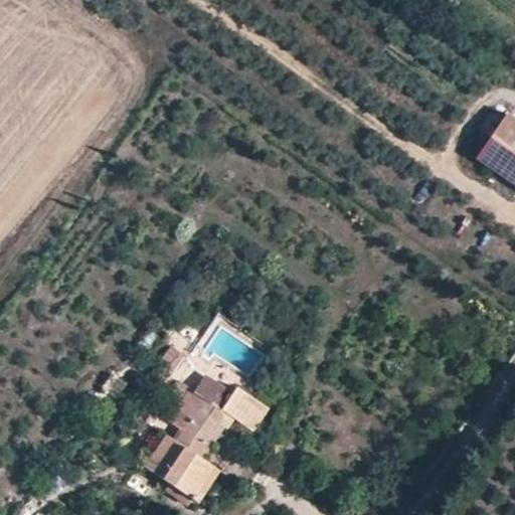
[(476,160),(514,185),(514,120),(506,115),(476,160)]
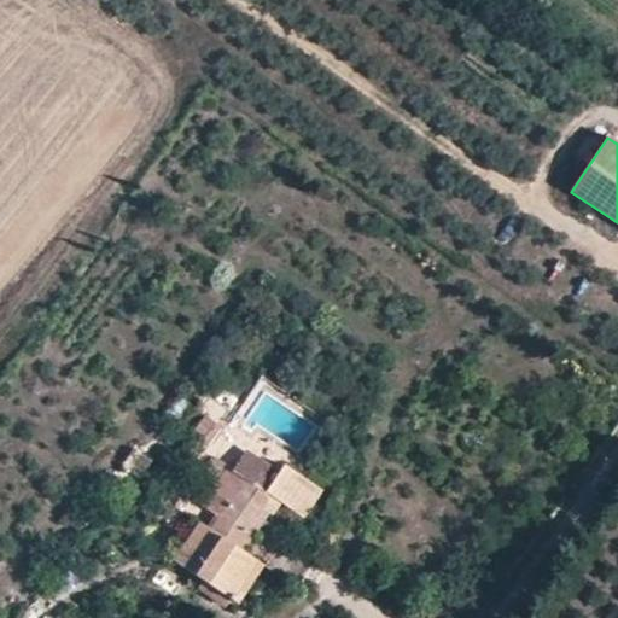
[(215,447),(223,425),(200,417),(192,438),(215,447)]
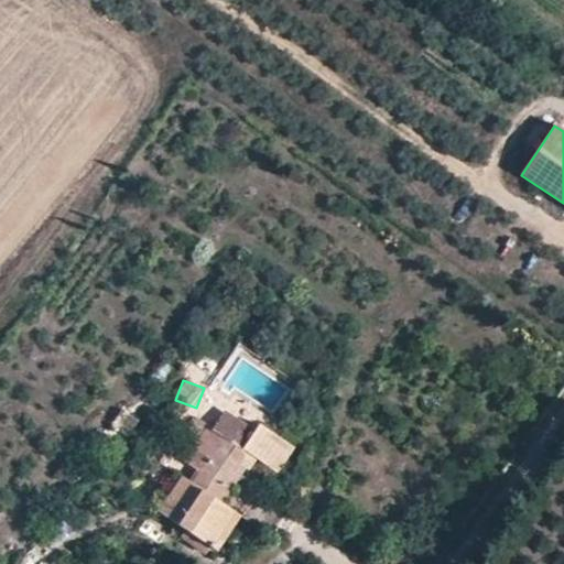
[(108,430),(122,438),(134,419),(120,410),(108,430)]
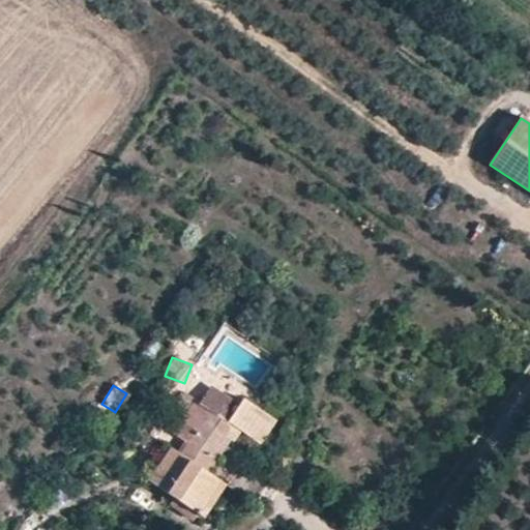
[(150,479),(206,517),(226,484),(207,472),(217,458),(213,453),(226,436),(233,441),(240,430),(260,442),(273,421),(241,401),(227,421),(184,392),(175,407),(178,412),(167,429),(187,443),(179,453),(171,447),(150,479)]
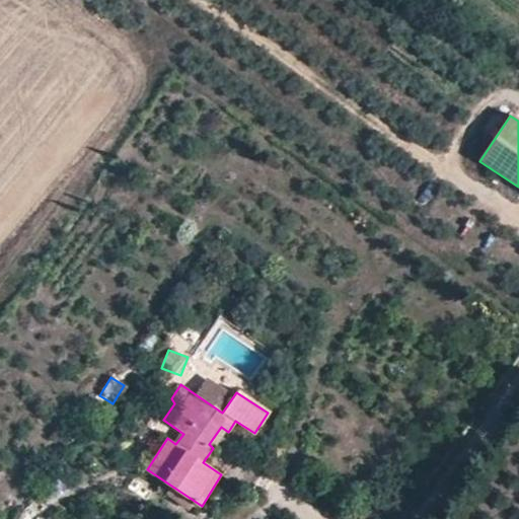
[(19,518),(42,518),(27,509),(19,518)]
